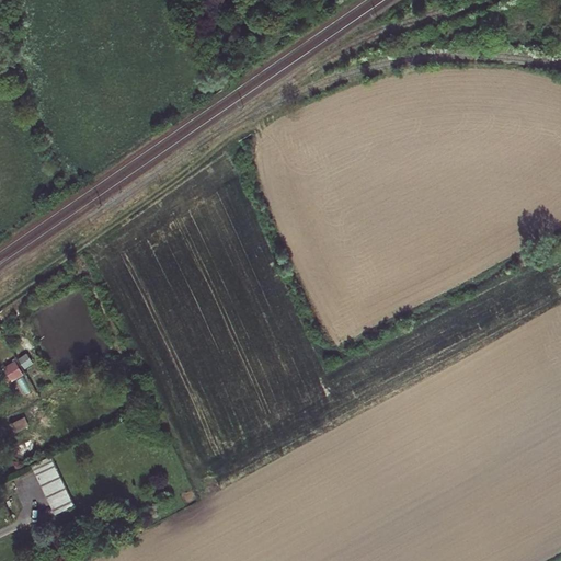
[(12,381),(24,374),(16,363),(6,369),(12,381)]
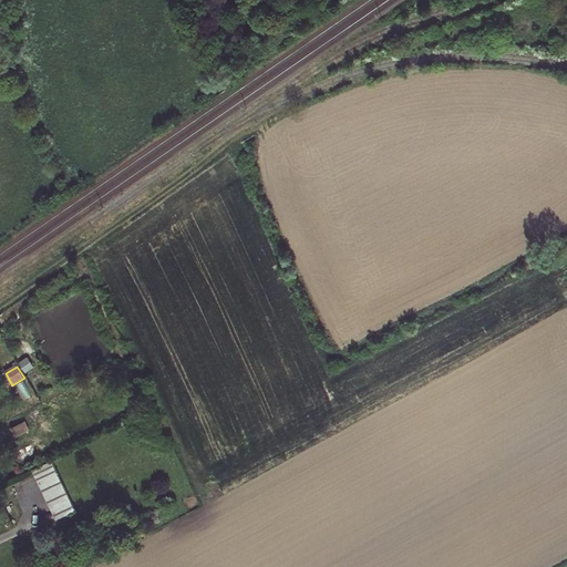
[(26,421),(11,429),(16,436),(30,430),(26,421)]
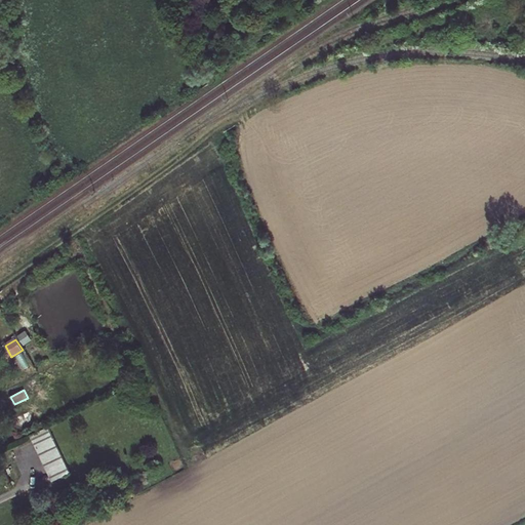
[(18,430),(35,421),(29,410),(12,418),(18,430)]
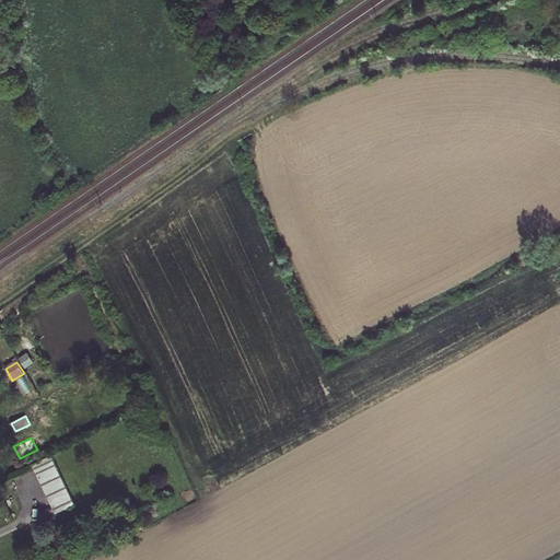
[(48,448),(38,453),(42,459),(51,455),(48,448)]
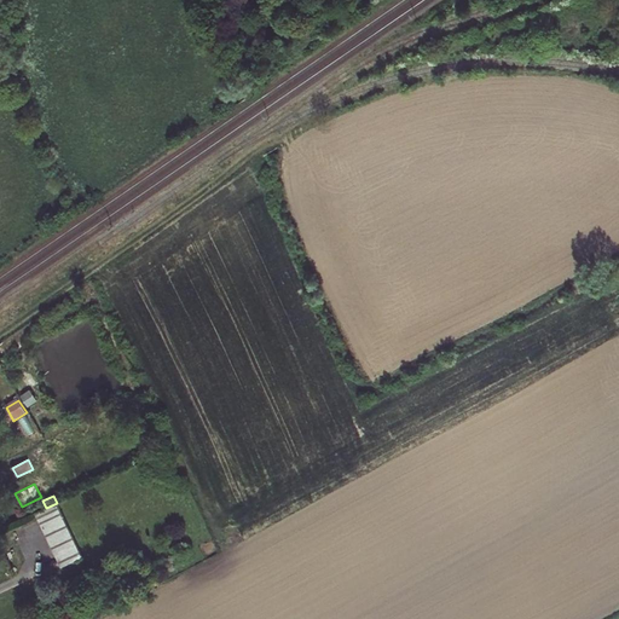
[(46,508),(36,513),(63,566),(84,556),(57,503),(46,508)]
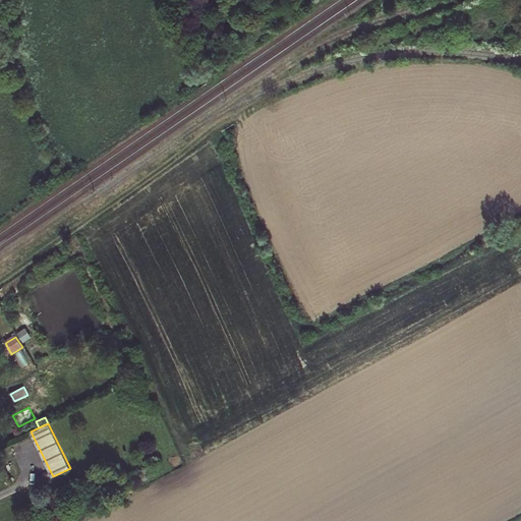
All buildings are outlined.
